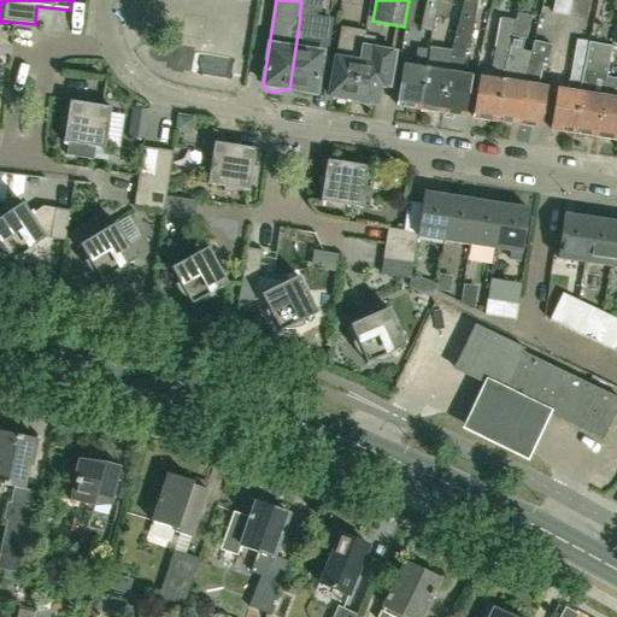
[(432,31),(438,0),(425,0),(419,29),(432,31)]
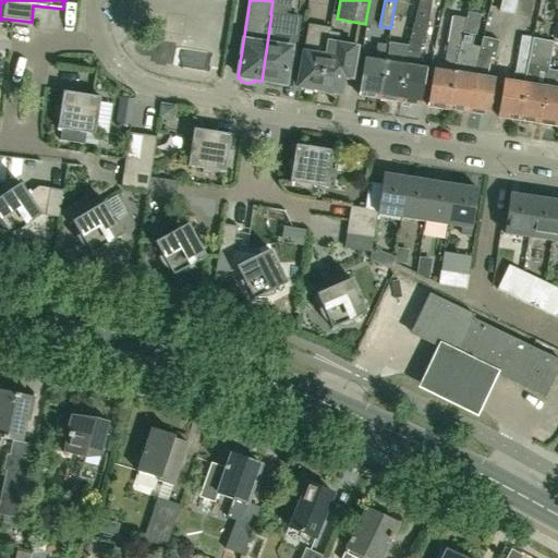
[(408,48),(399,102),(420,106),(425,69),(417,68),(421,45),(424,45),(431,0),(419,0),(411,49),(408,48)]
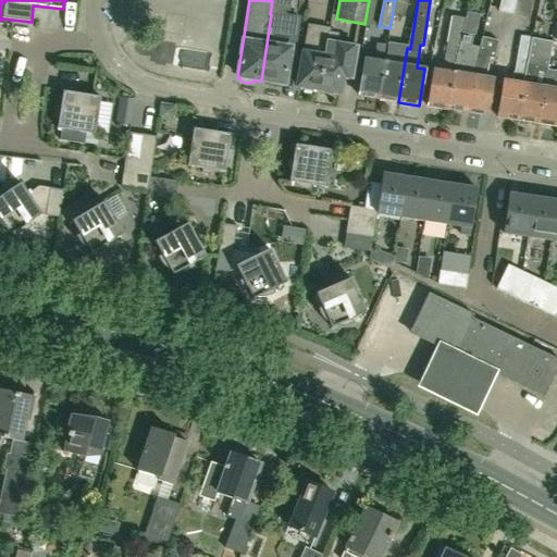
[(499,0),(498,11),(514,14),(517,0),(499,0)]
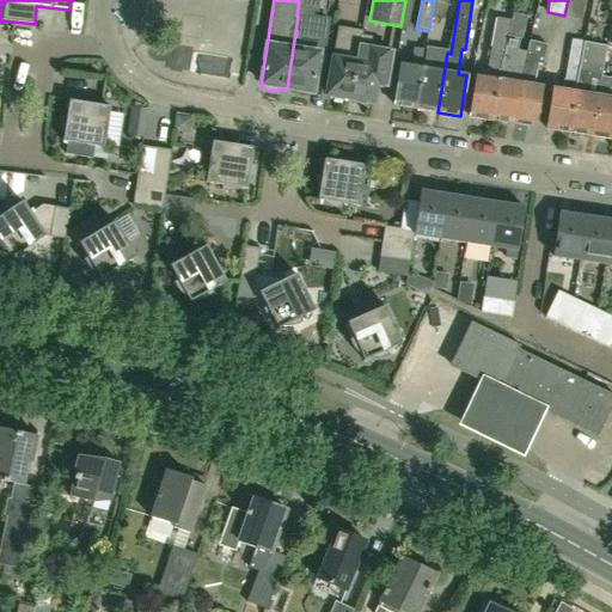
[(568,0),(564,16),(580,19),(583,0),(568,0)]
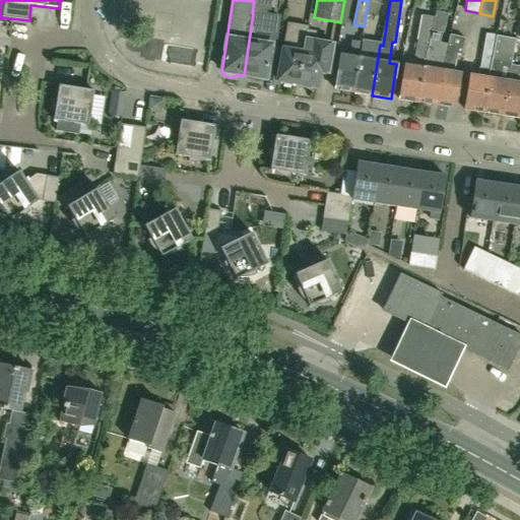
[(265,15),(253,13),(244,75),(250,76),(250,78),(256,81),(263,80),(263,78),(265,78),(267,71),(270,45),(274,46),(278,17),(265,15)]
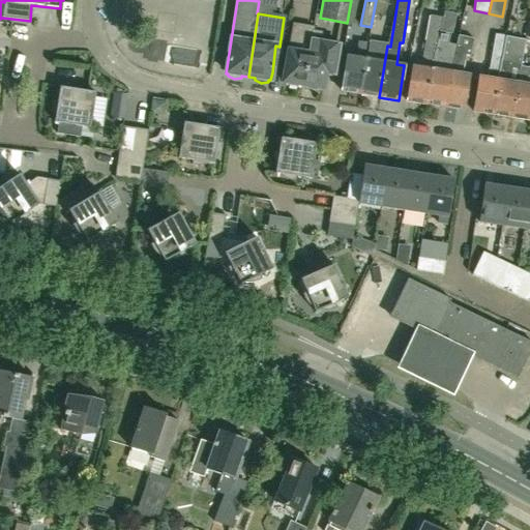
[(406,101),(425,105),(433,59),(442,19),(442,17),(430,15),(420,66),(412,65),(409,83),(408,93),(406,101)]
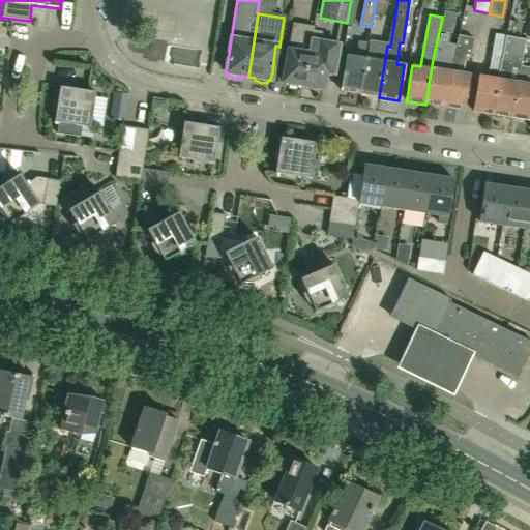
[(425,105),(444,108),(452,59),(455,47),(447,45),(451,30),(440,29),(442,20),(442,19),(433,59),(425,105)]
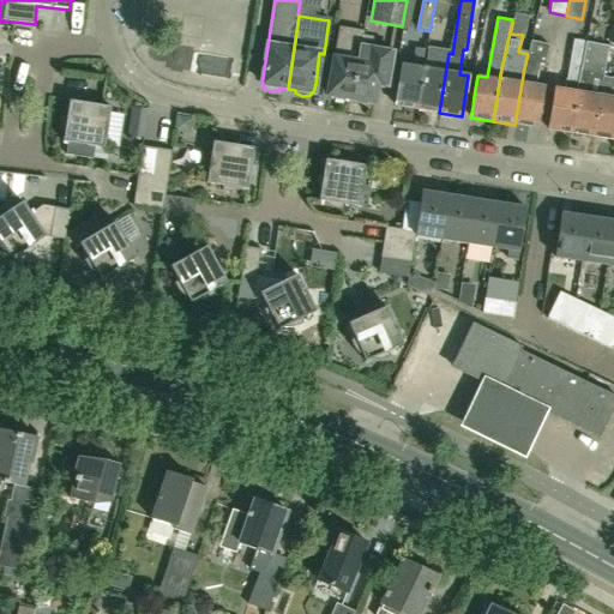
[(338,29),(327,95),(332,96),(335,100),(343,101),(345,98),(350,98),(360,32),(338,29)]
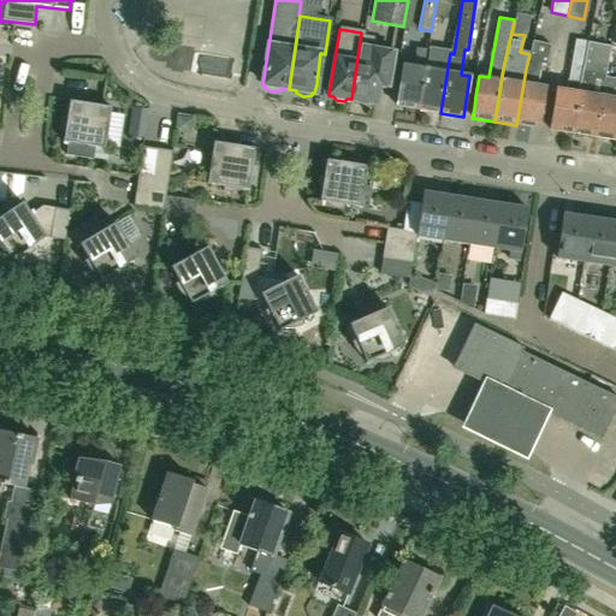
[(361,33),(351,99),(356,100),(357,104),(367,105),(369,102),(374,104),(378,86),(389,87),(394,52),(371,48),(372,39),(362,36),(363,33),(361,33)]
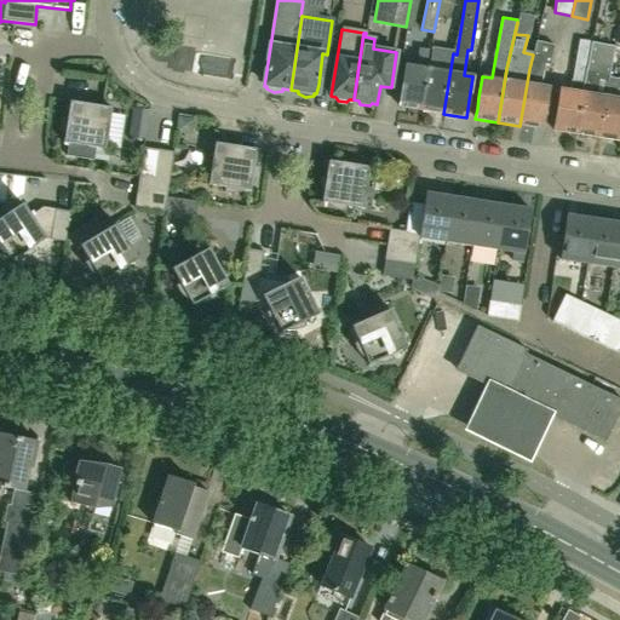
[(554,45),(535,40),(533,55),(529,69),(520,126),(543,128),(550,87),(540,86),(545,63),(549,64),(554,45)]
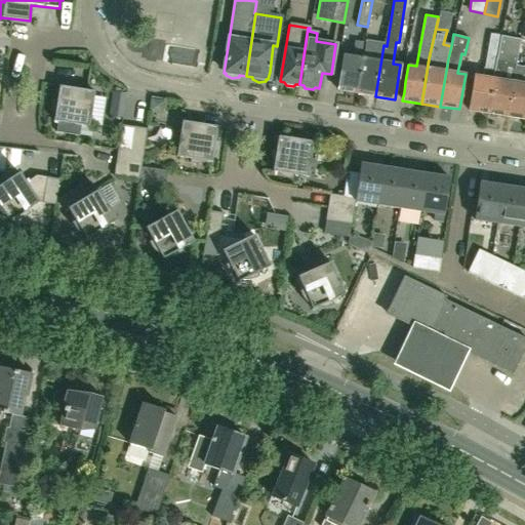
[(475,76),(470,103),(469,111),(488,114),(497,57),(501,36),(490,34),(482,77),(475,76)]
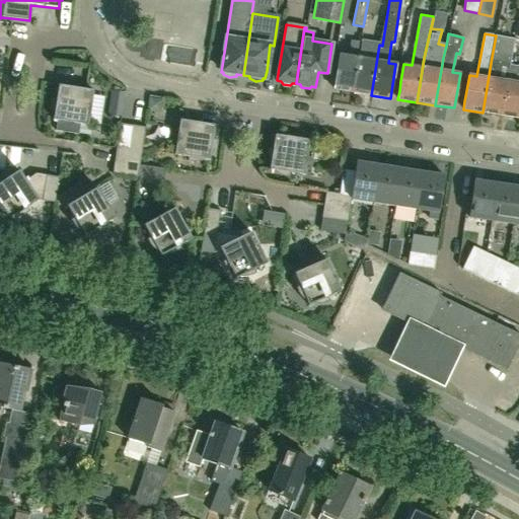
[(483,113),(501,116),(510,65),(514,39),(496,35),(492,57),(483,113)]
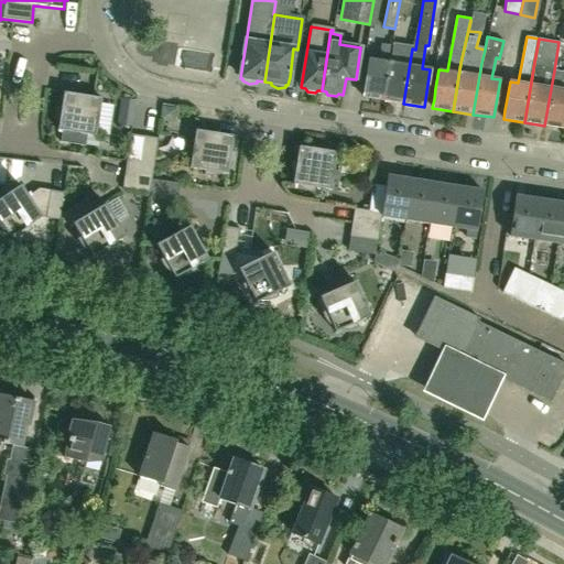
[(369,60),(365,88),(362,97),(383,100),(392,45),(382,44),(379,62),(369,60)]
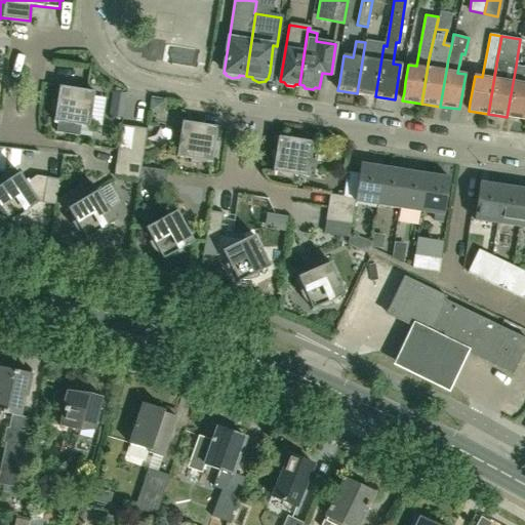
[(365,42),(357,93),(375,96),(384,45),(365,42)]
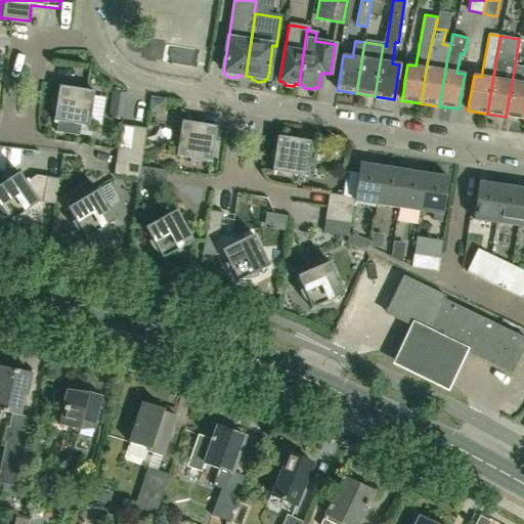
[(506,117),(523,119),(523,118),(523,67),(515,66),(506,117)]
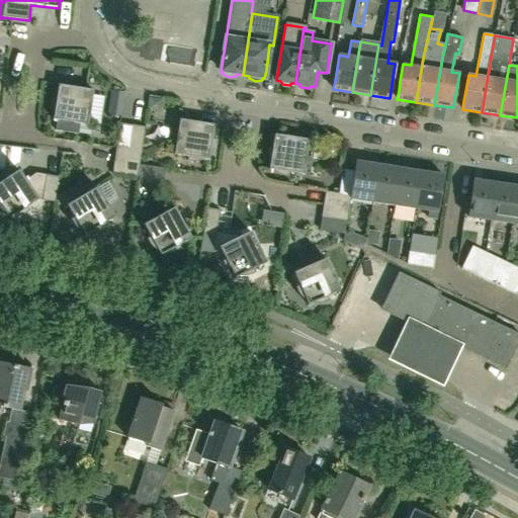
[(93,91),(59,85),(56,99),(52,98),(52,103),(52,107),(53,111),(54,115),(53,119),(58,120),(56,131),(78,135),(80,124),(88,125),(93,91)]
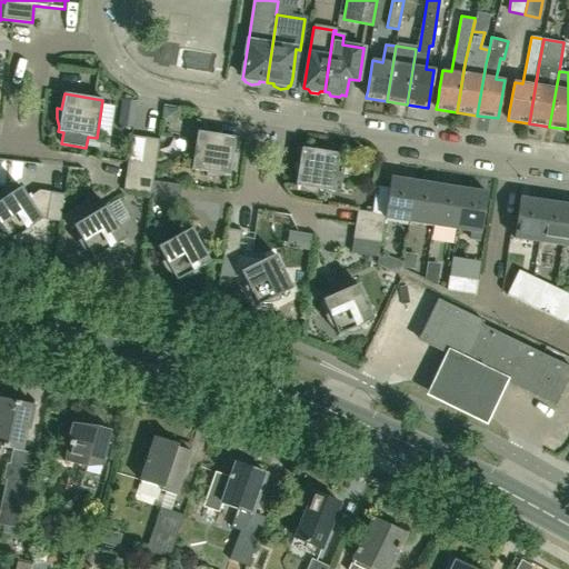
[(233,153),(236,138),(197,131),(191,170),(211,173),(210,178),(216,178),(220,177),(225,176),(229,177),(230,170),(233,167),(236,163),(237,159),(238,153),(233,153)]
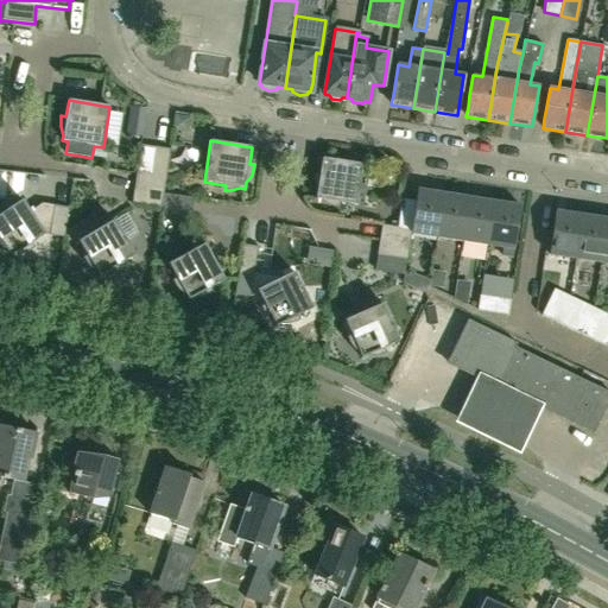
[(151,177),(154,147),(140,145),(135,175),(151,177)]
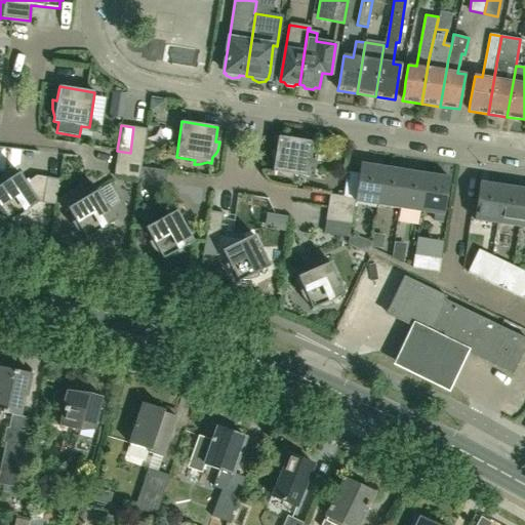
[(133,127),(130,153),(143,154),(147,129),(133,127)]
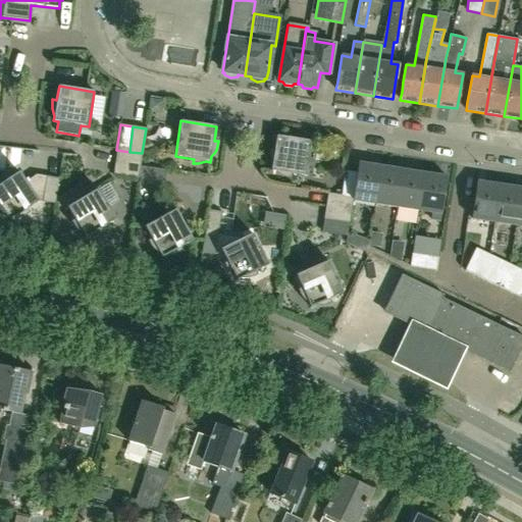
[(306,176),(311,143),(311,141),(276,136),(274,150),(270,149),(269,154),(269,158),(270,162),(271,166),(271,171),(275,171),(278,174),(282,176),(286,177),(291,178),(292,174),(306,176)]
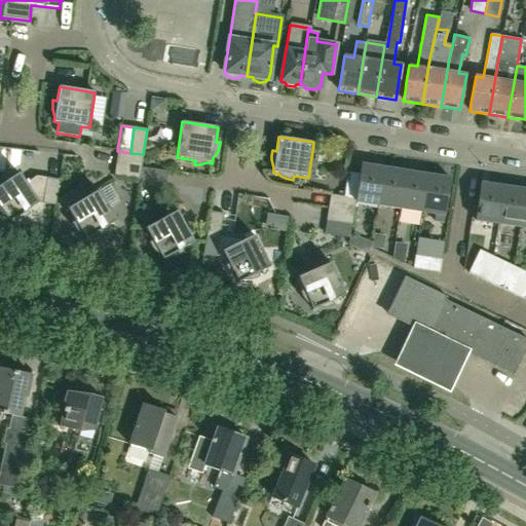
[(11,150),(8,168),(13,170),(20,164),(22,151),(11,150)]
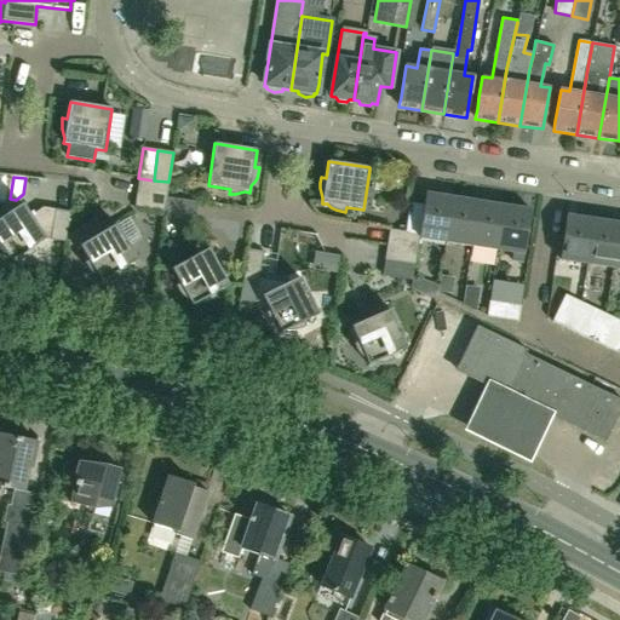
[(154,181),(138,178),(137,193),(166,197),(168,182),(154,181)]
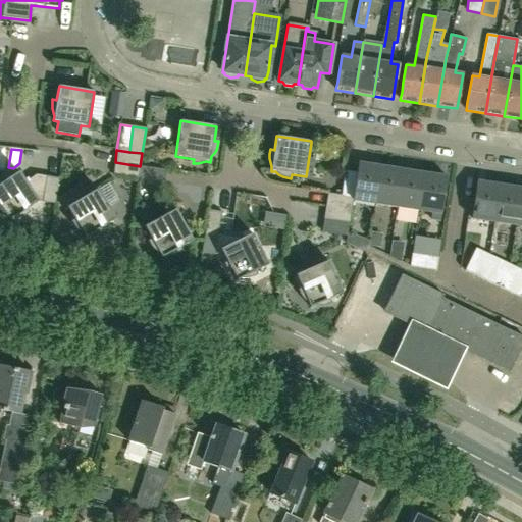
[(113,174),(138,178),(140,171),(140,166),(115,162),(113,174)]
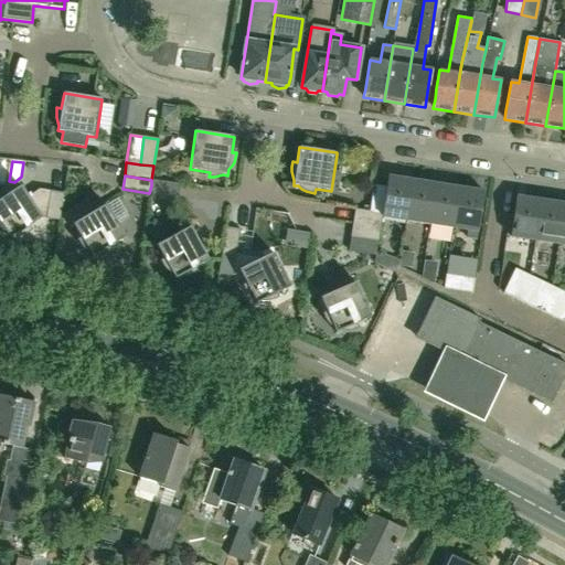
[(382,216),(406,221),(413,179),(396,177),(396,178),(387,177),(386,187),(373,184),(369,212),(382,214),(382,216)]
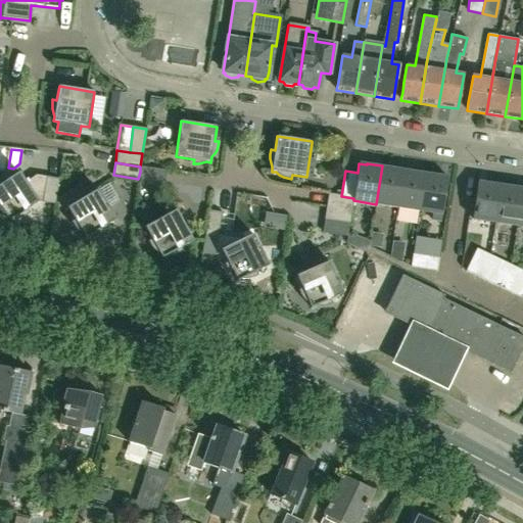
[(376,204),(397,207),(403,171),(396,170),(396,169),(382,165),(376,204)]
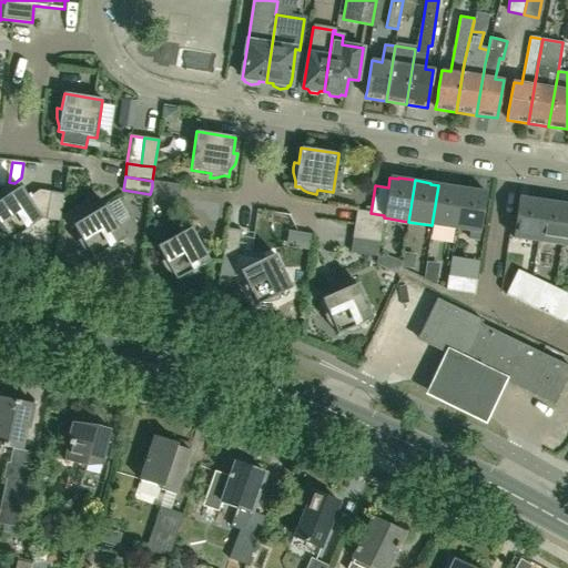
[(432,225),(455,229),(462,188),(446,185),(445,186),(438,185),(432,225)]
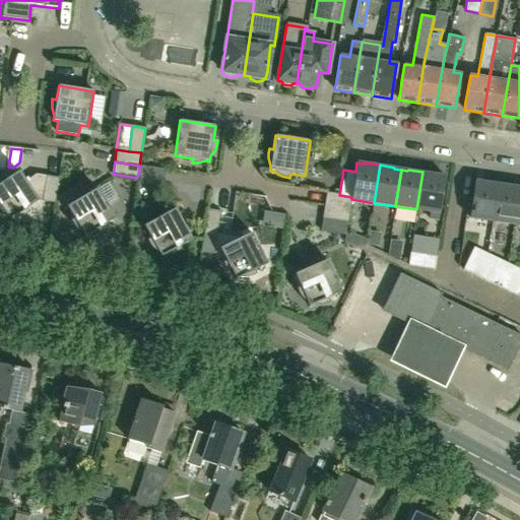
[(6,216),(9,220),(13,217),(17,217),(21,216),(25,214),(29,212),(26,208),(39,200),(55,203),(59,178),(46,176),(46,179),(36,177),(26,183),(18,171),(0,184),(0,212),(3,214),(6,216)]
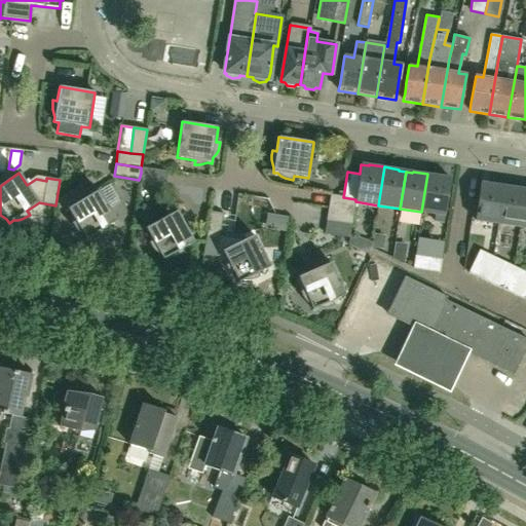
[(427,174),(421,212),(435,214),(434,222),(443,223),(450,178),(443,177),(443,176),(427,174)]
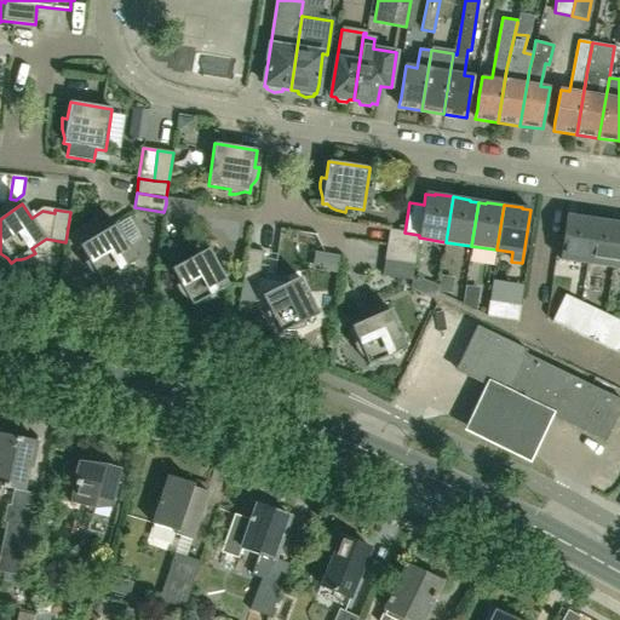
[(560,260),(586,264),(593,219),(575,216),(575,217),(567,216),(560,260)]
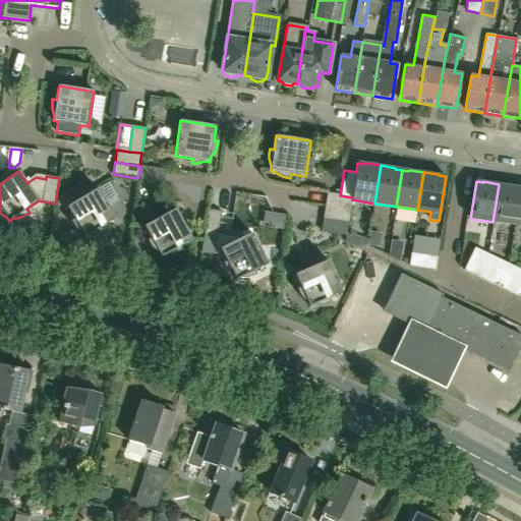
[(514,186),(499,184),(493,222),(515,225),(520,188),(514,187),(514,186)]
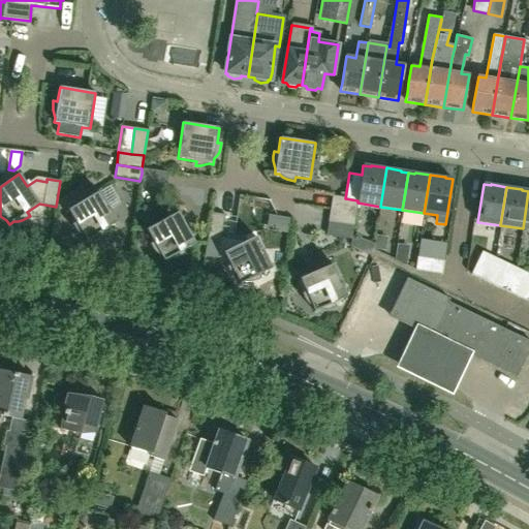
[(84,237),(87,241),(91,239),(95,238),(99,238),(103,236),(107,234),(104,229),(117,222),(98,191),(68,210),(75,222),(71,224),(74,228),(78,231),(81,235),(84,237)]
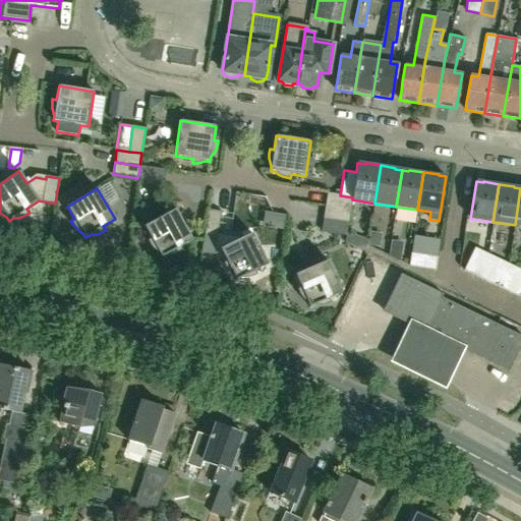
[(352,199),(352,197),(340,195),(327,193),(325,206),(350,210),(352,199)]
